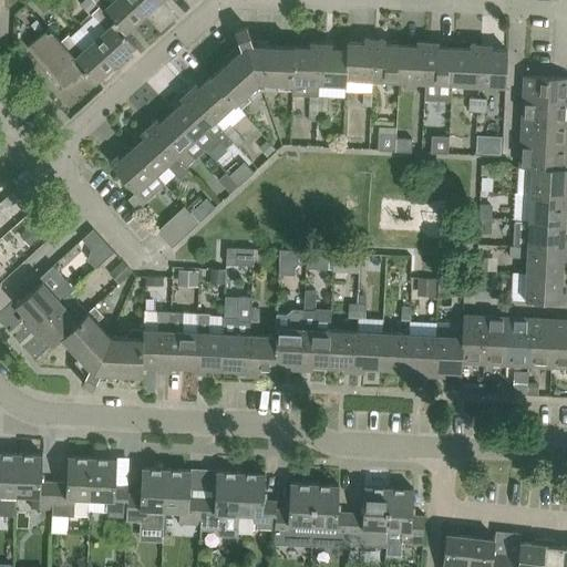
[(33,0),(43,11),(55,0),(33,0)]
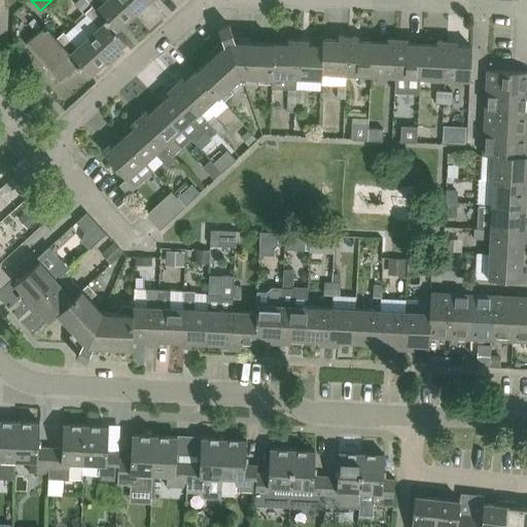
[(116,30),(134,13),(121,0),(103,0),(76,0),(84,9),(93,3),(116,30)]
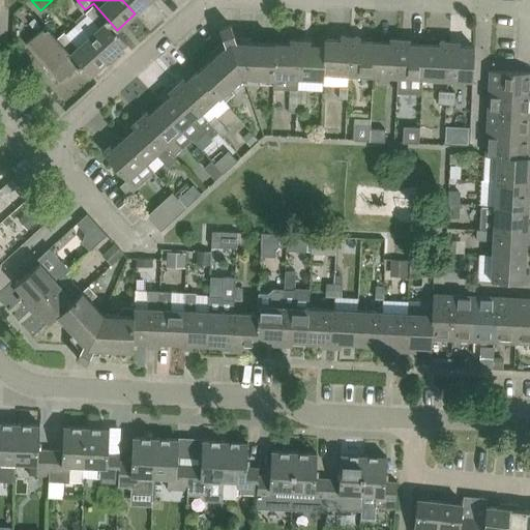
[(122,0),(135,13),(149,0),(122,0)]
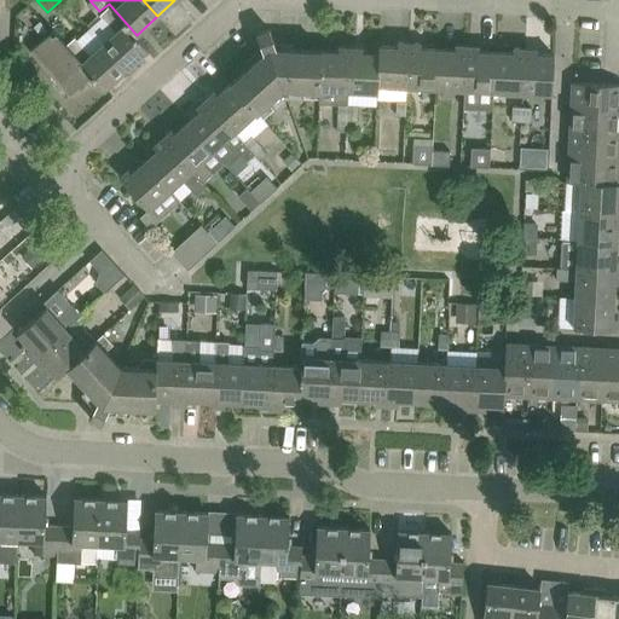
[(149,48),(137,35),(109,4),(99,11),(98,12),(115,30),(103,41),(127,68),(149,48)]
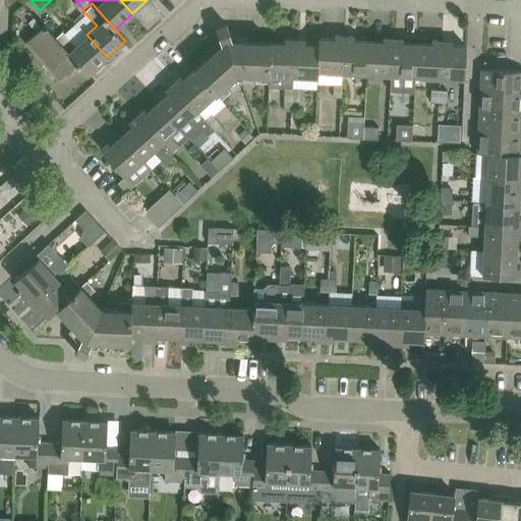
[(41,24),(34,16),(29,21),(36,30),(41,24)]
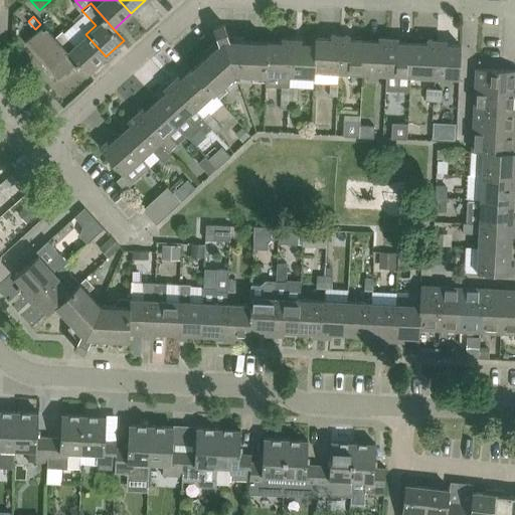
[(25,41),(30,46),(58,77),(76,61),(53,37),(55,35),(44,23),(40,28),(25,41)]
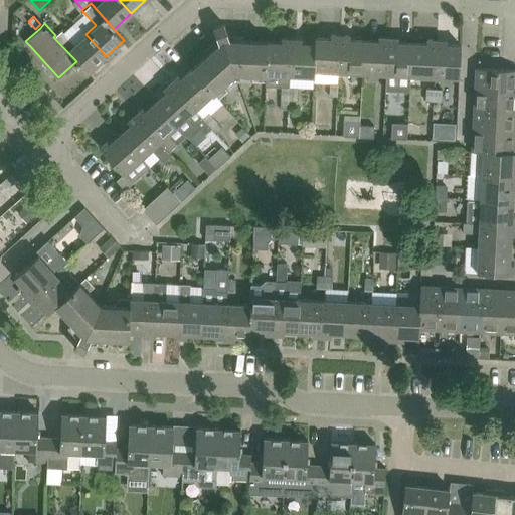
[(220,43),(192,68),(219,99),(228,91),(223,84),(236,73),(253,73),(253,80),(267,81),(268,41),(230,39),(225,23),(214,27),(220,43)]
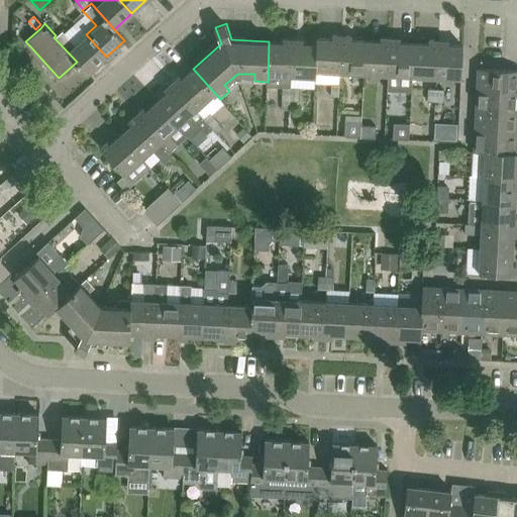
[(87,74),(106,57),(86,34),(75,43),(62,29),(56,35),(54,37),(77,62),(87,74)]
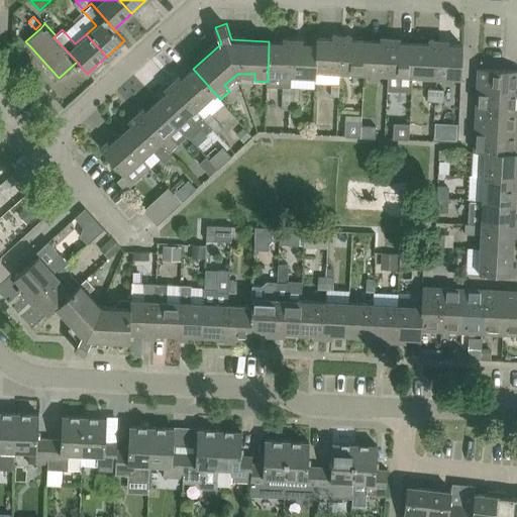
[(317,37),(317,43),(318,43),(316,71),(317,71),(340,72),(342,35),(332,34),(331,38),(317,37)]
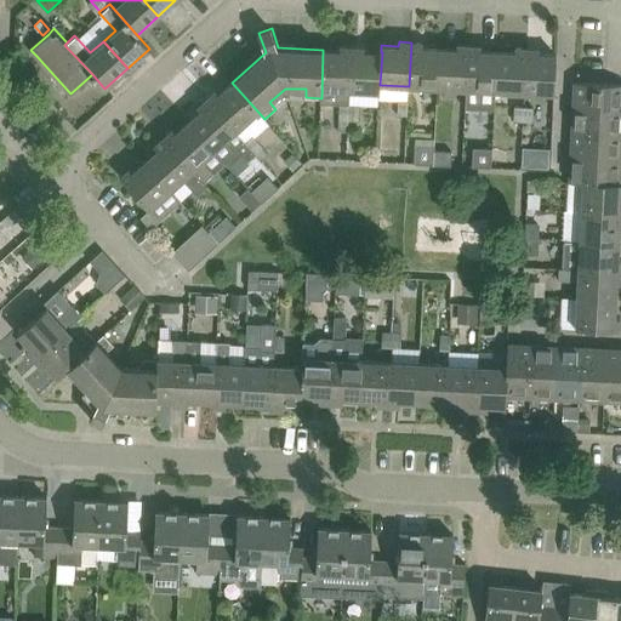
[(409,86),(438,87),(440,49),(422,47),(422,43),(411,43),(409,86)]
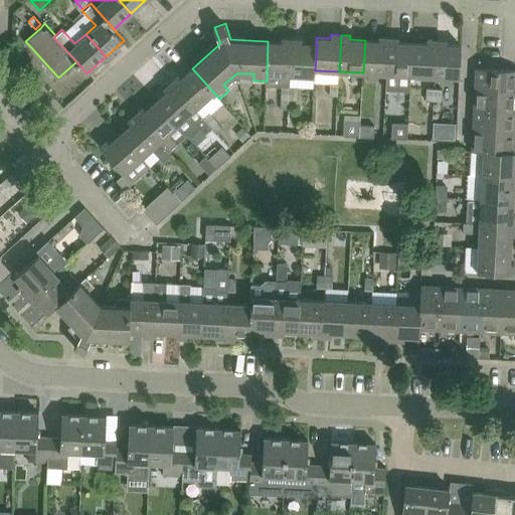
[(363,72),(386,73),(387,73),(388,37),(379,36),(379,40),(365,40),(363,72)]
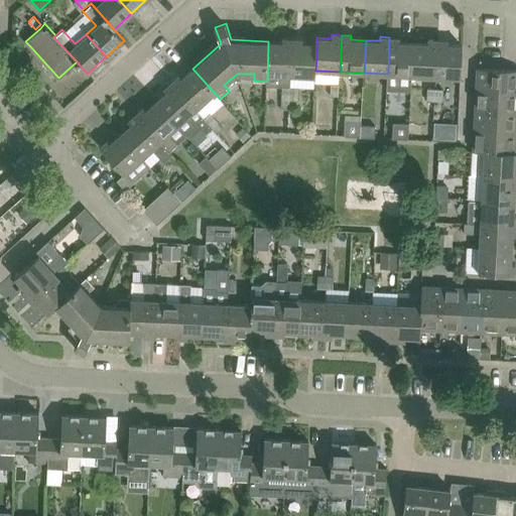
[(290,76),(291,76),(293,38),(282,37),(282,42),(268,41),(267,82),(266,86),(289,87),(290,76)]
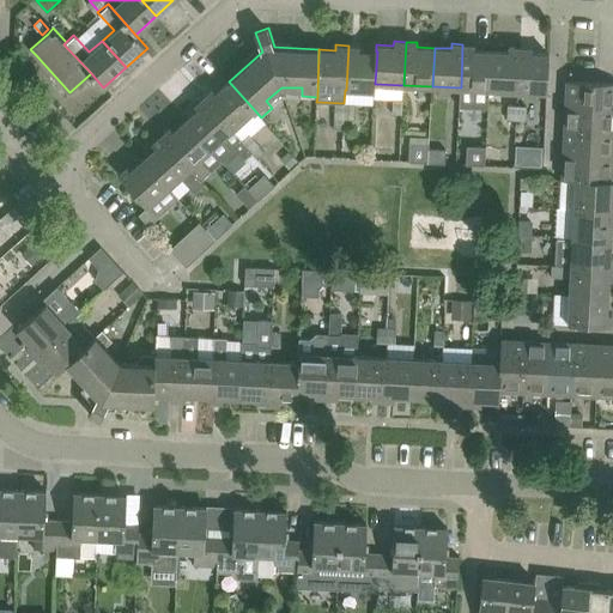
[(474,44),(462,44),(461,87),(460,87),(459,107),(489,108),(490,89),(491,50),(474,49),(474,44)]
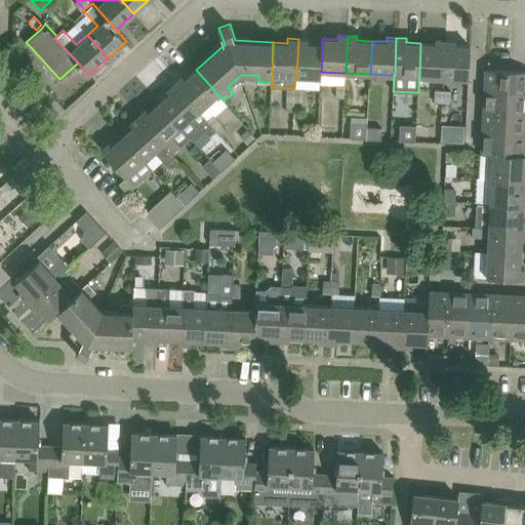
[(308,40),(298,39),(296,77),(322,78),(322,72),(321,72),(323,44),(322,44),(308,44),(308,40)]
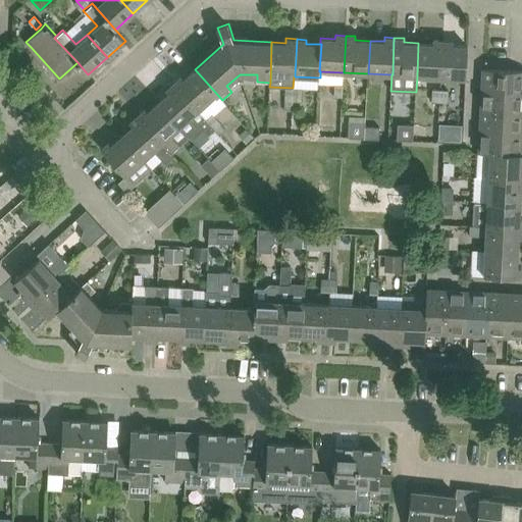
[(432,44),(418,43),(417,75),(441,76),(442,40),(433,40),(432,44)]
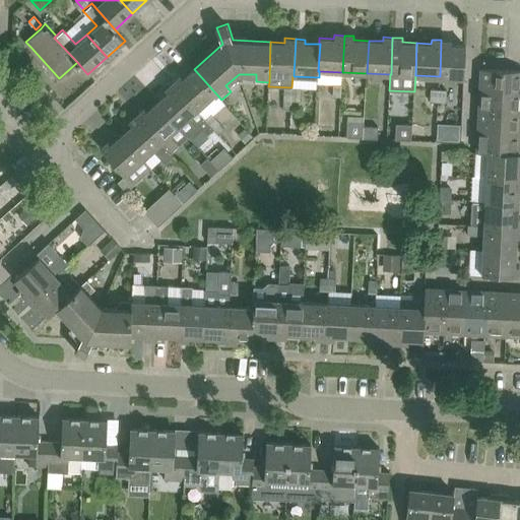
[(441,40),(440,76),(464,78),(466,46),(451,45),(451,41),(441,40)]
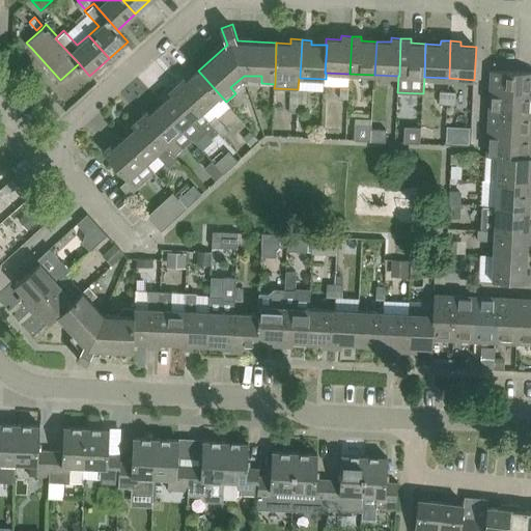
[(530,71),(492,70),(491,90),(530,91),(530,71)]
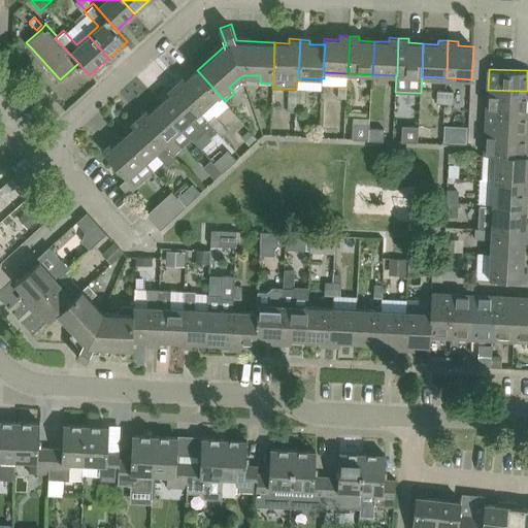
[(230,130),(217,117),(228,105),(225,101),(197,70),(187,79),(184,76),(176,84),(201,111),(208,121),(218,130),(223,136),(230,130)]
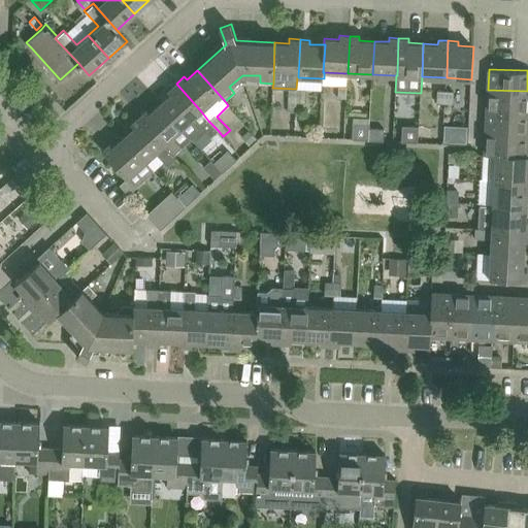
[(210,136),(218,130),(208,121),(201,111),(176,84),(168,90),(171,93),(161,103),(183,127),(192,137),(191,138),(194,141),(205,131),(210,136)]
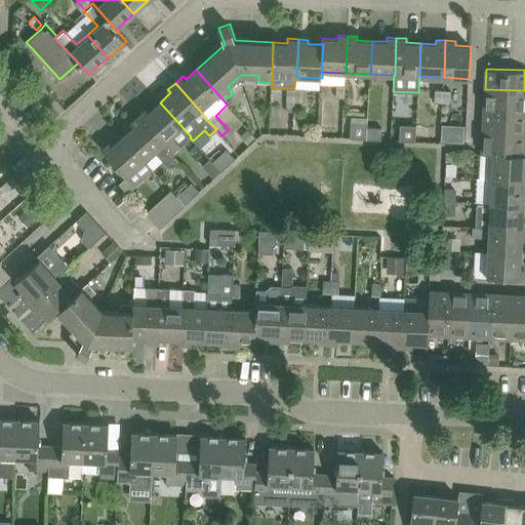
[(346,85),(337,85),(336,97),(345,97),(346,85)]
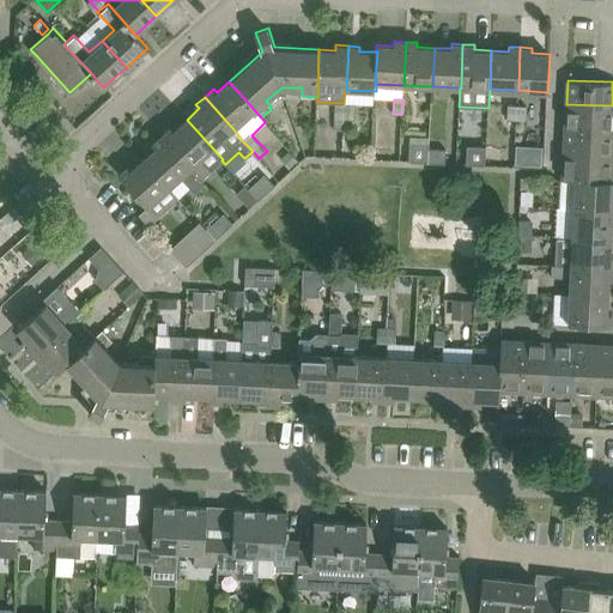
[(343,117),(345,119),(345,104),(335,104),(335,117),(343,117)]
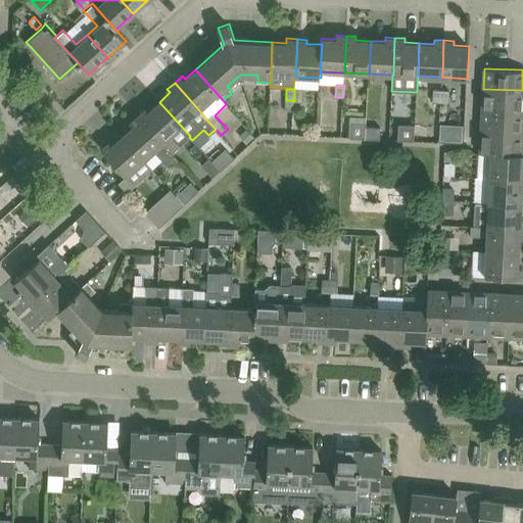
[(294,89),(294,101),(301,101),(303,90),(294,89)]
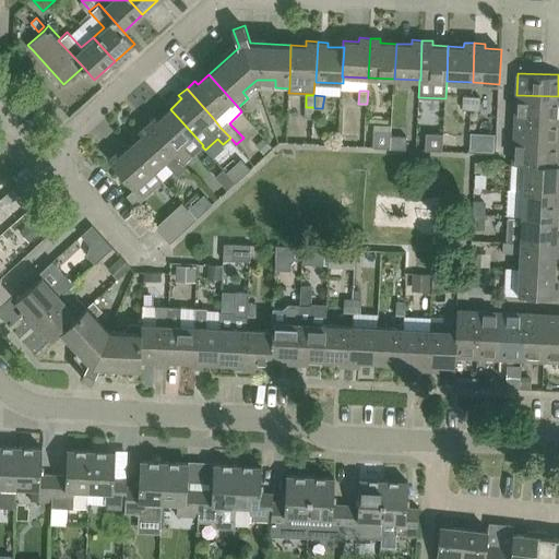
[(471,109),(472,96),(463,95),(463,108),(471,109)]
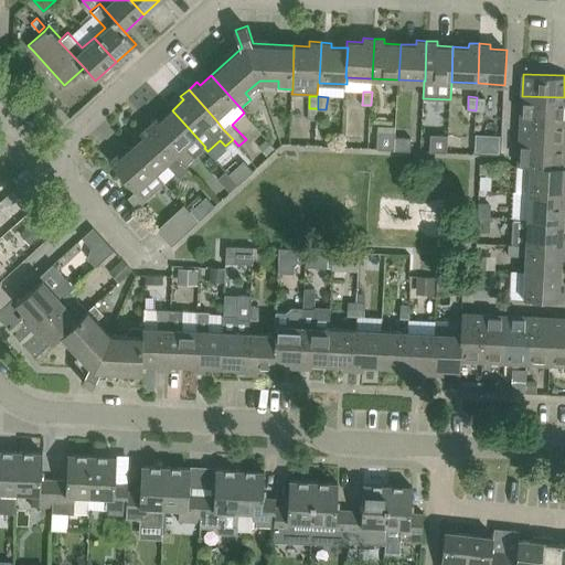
[(564,97),(522,96),(521,118),(564,120),(564,97)]
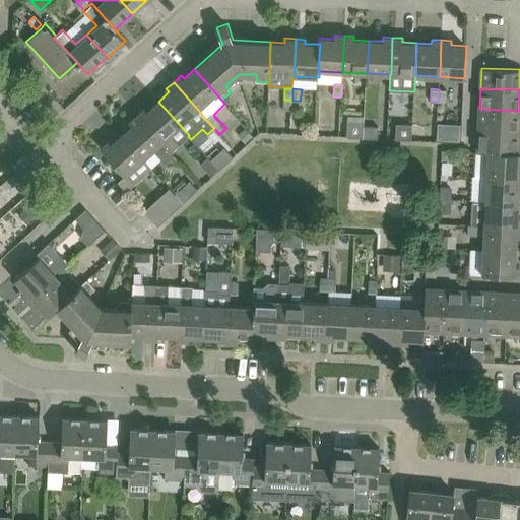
[(438,102),(447,102),(447,89),(439,89),(438,102)]
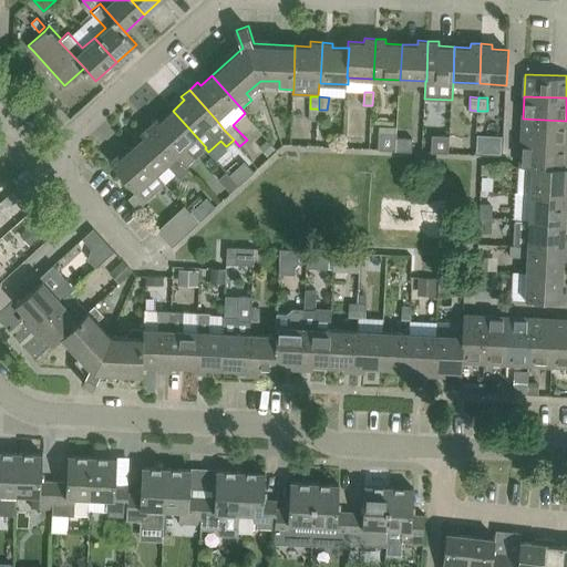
[(192,161),(195,157),(185,147),(196,136),(173,111),(161,121),(157,117),(150,125),(186,166),(192,161)]
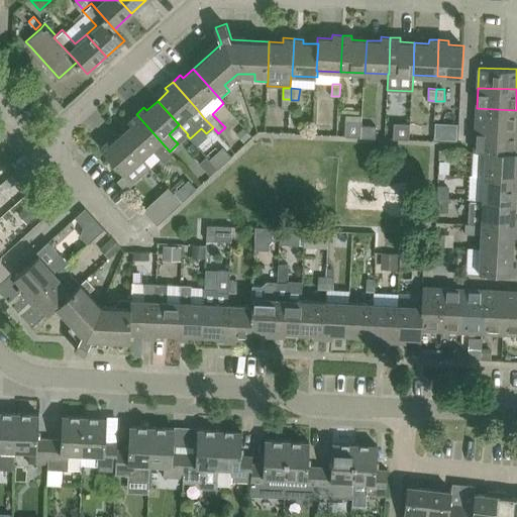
[(516,110),(477,108),(476,129),(516,130),(516,110)]
